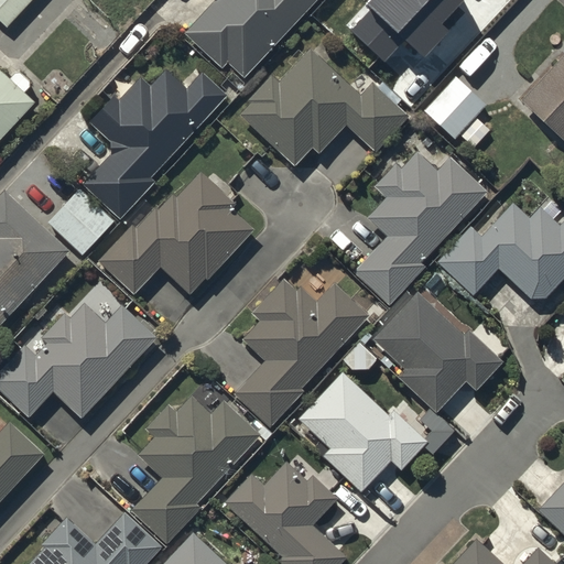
[(31,0),(0,0),(0,21),(6,28),(31,0)]
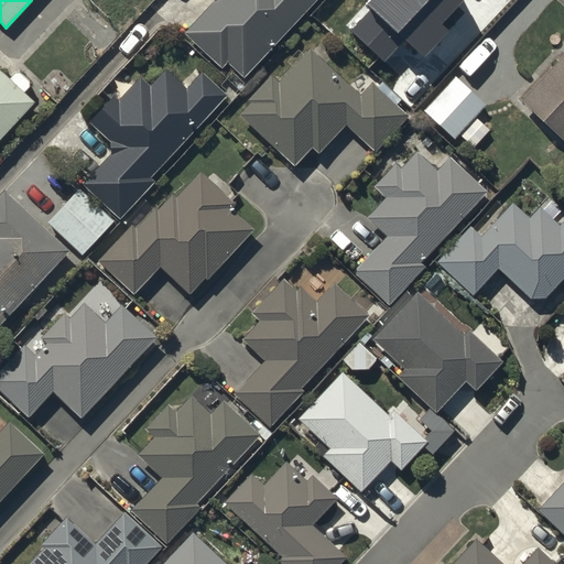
[(320,0),(215,0),(216,3),(185,35),(223,71),(228,65),(245,80),(320,0)]
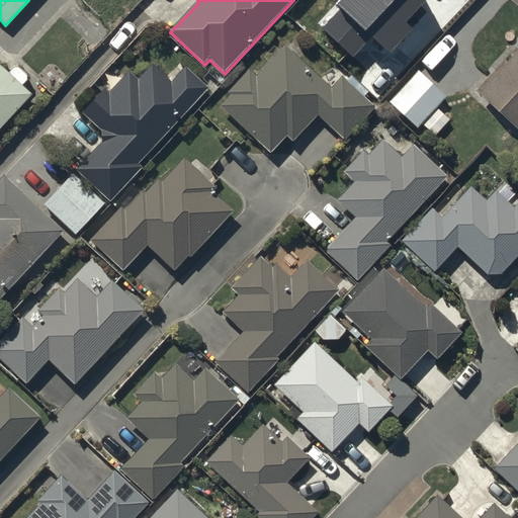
[(332,89),(285,47),(258,77),(250,70),(228,94),(231,97),(221,108),(270,153),(287,135),(294,141),(318,116),(344,141),(374,108),(342,78),(332,89)]
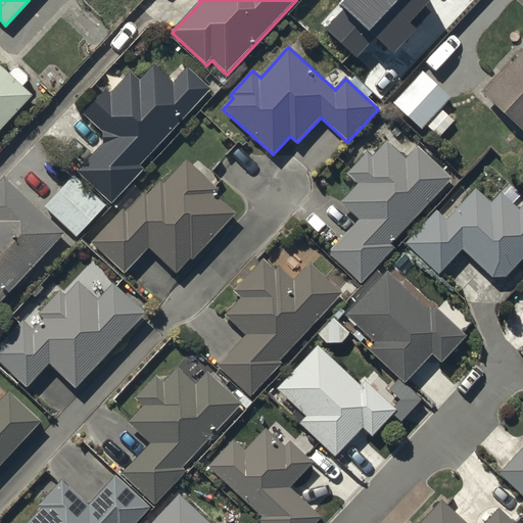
[(522,53),(484,96),(522,131),(522,53)]
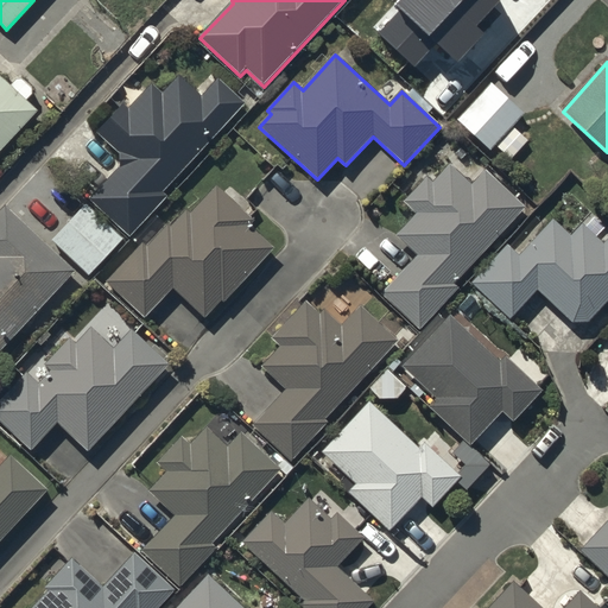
[(246,105),(219,81),(203,99),(179,77),(164,95),(152,86),(130,109),(125,105),(97,135),(120,156),(119,169),(92,200),(131,234),(246,105)]
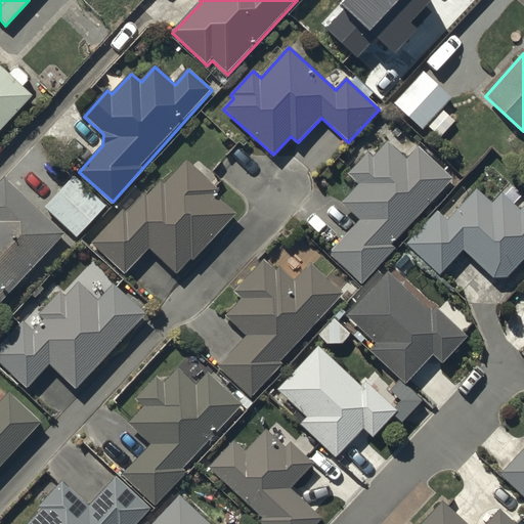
[(0,130),(32,97),(0,68),(0,130)]
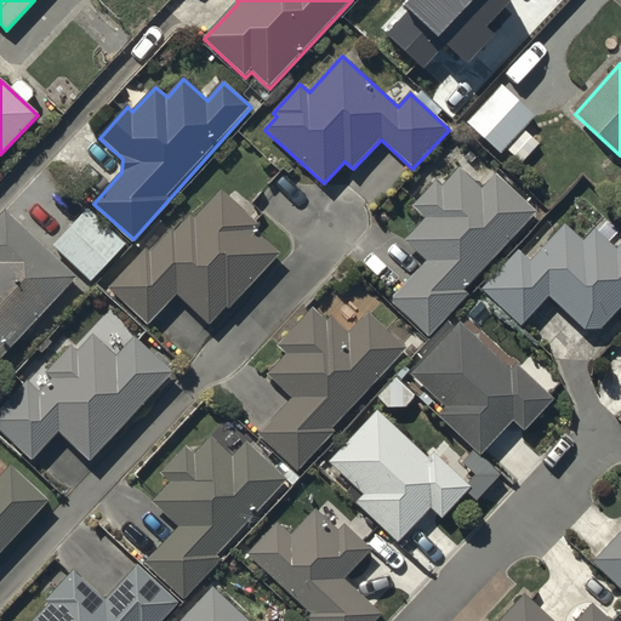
[(535,119),(502,87),(468,124),(501,155),(535,119)]
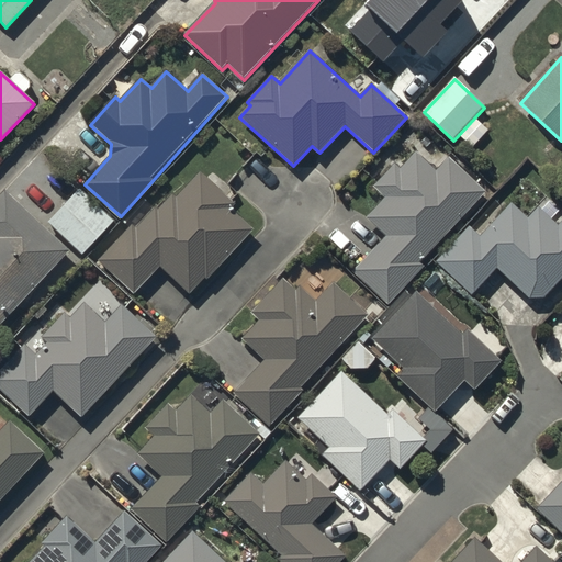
[(489,131),(475,120),(461,136),(473,147),(489,131)]
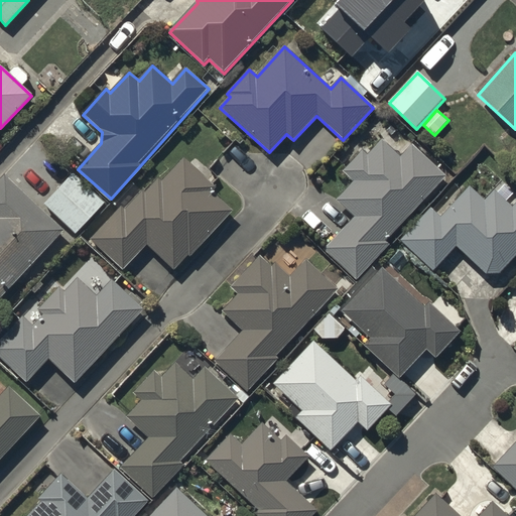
[(444,177),(412,146),(401,158),(383,141),(369,156),(363,150),(342,173),(352,182),(336,201),(355,220),(326,251),(356,280),(388,246),(384,242),(444,177)]
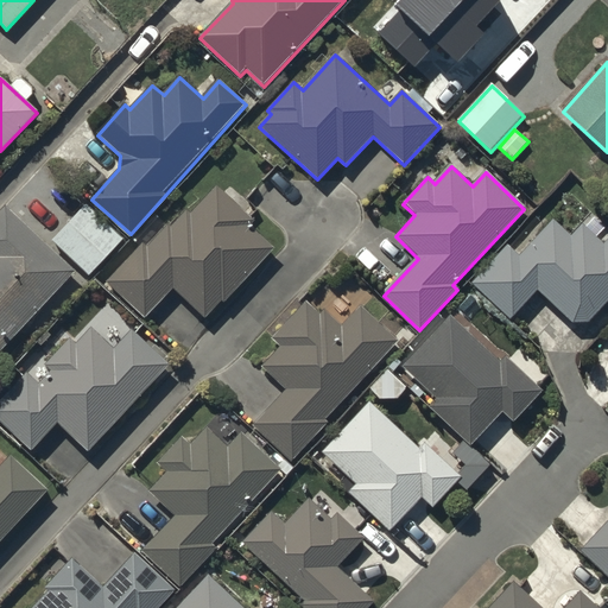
[(254,222),(217,188),(191,216),(187,211),(172,227),(169,225),(149,247),(144,244),(107,283),(145,318),(172,289),(204,318),(222,299),(225,303),(273,251),(249,227),(254,222)]
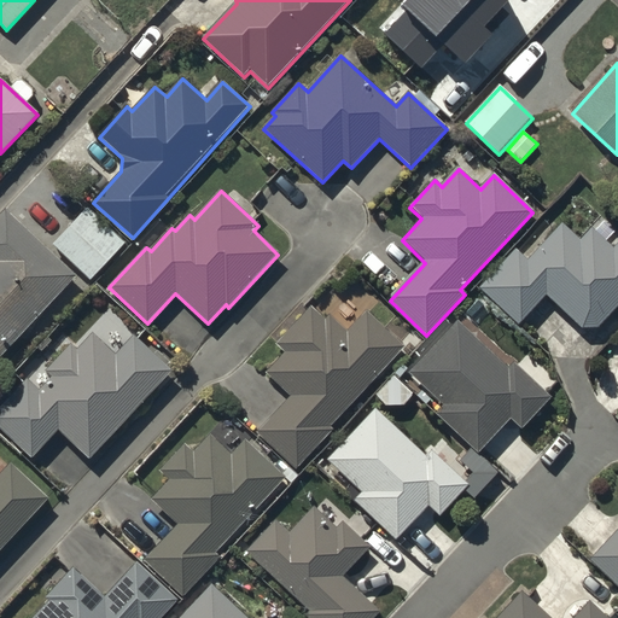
[(0,356),(76,278),(6,210),(0,216),(0,356)]
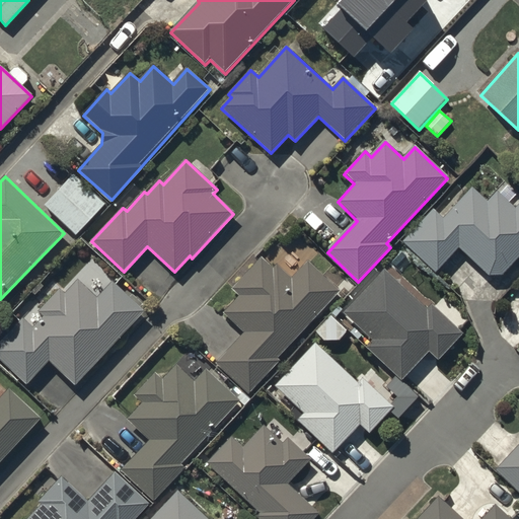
[(104,205),(74,176),(45,207),(76,235),(104,205)]
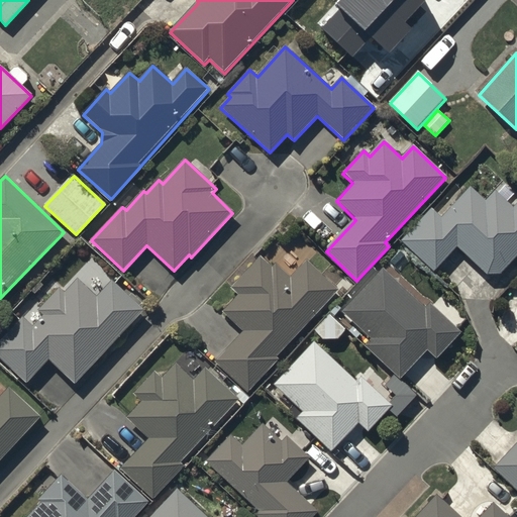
[(516,256),(516,209),(515,211),(496,194),(487,204),(471,189),(442,219),(431,208),(400,242),(435,275),(458,249),(487,275),(500,276),(516,256)]
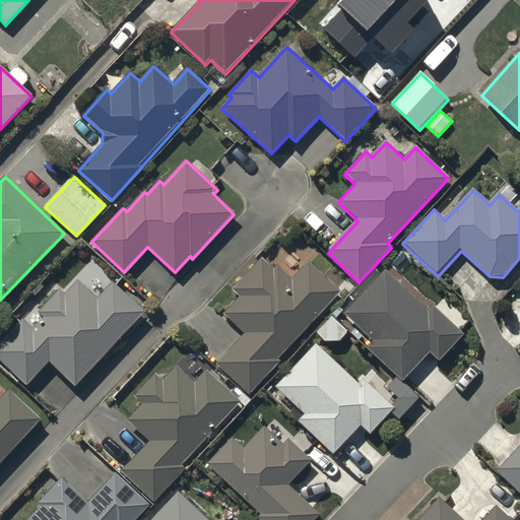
[(343,293),(310,261),(294,279),(278,265),(275,269),(264,259),(234,290),(242,299),(226,315),(250,336),(221,366),(250,392),(343,293)]
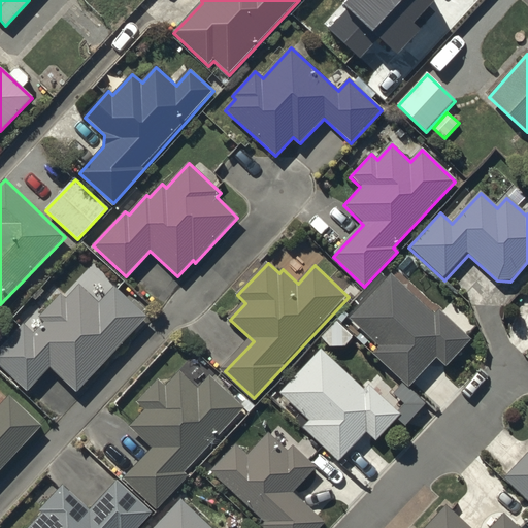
[(469,341),(391,272),(349,320),(380,348),(374,354),(410,386),(436,358),(447,367),(469,341)]
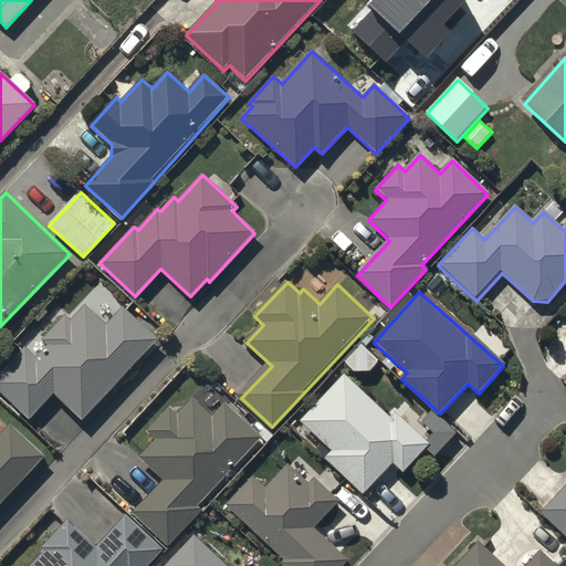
[(155,341),(124,311),(108,327),(85,306),(72,321),(65,314),(41,341),(48,347),(37,359),(25,349),(0,375),(0,391),(29,418),(52,392),(81,419),(155,341)]
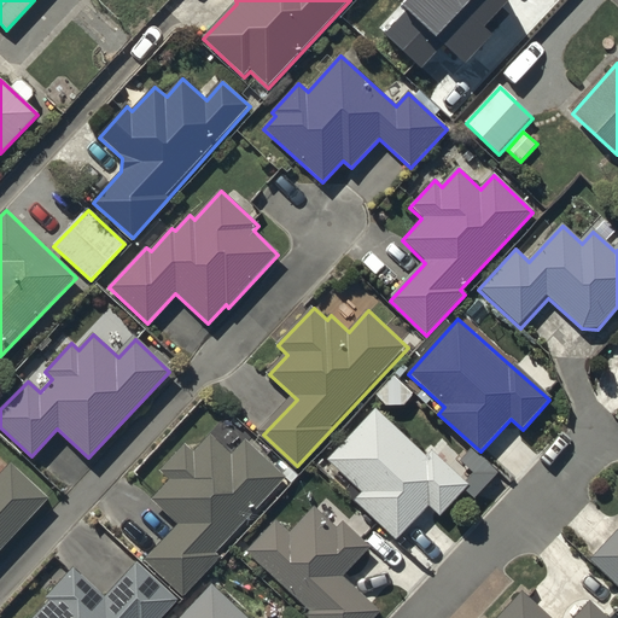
[(408,371),(404,367),(397,375),(401,379),(408,371)]
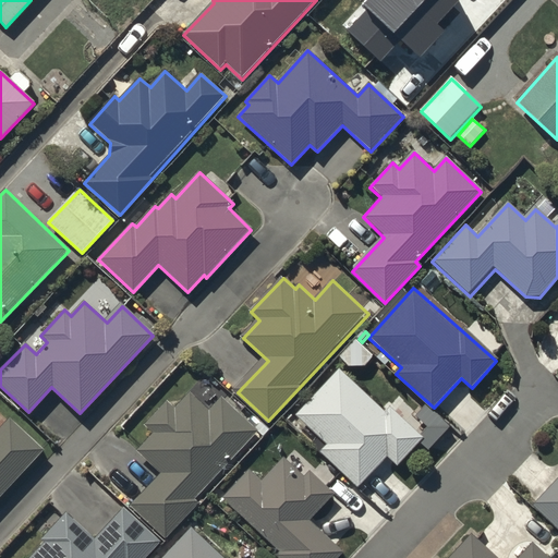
[(375,358),(358,341),(340,360),(349,368),(365,368),(375,358)]
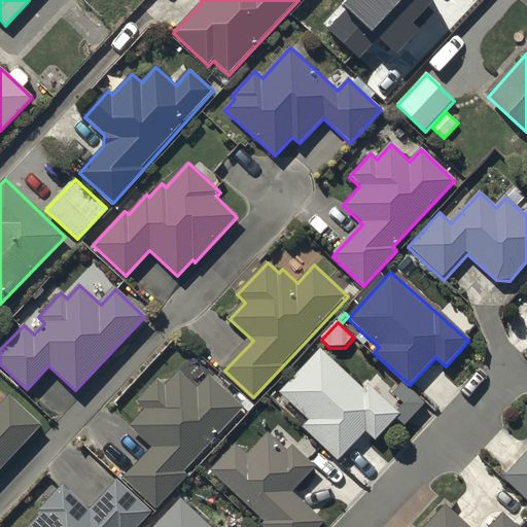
[(369,343),(360,336),(357,339),(365,346),(369,343)]
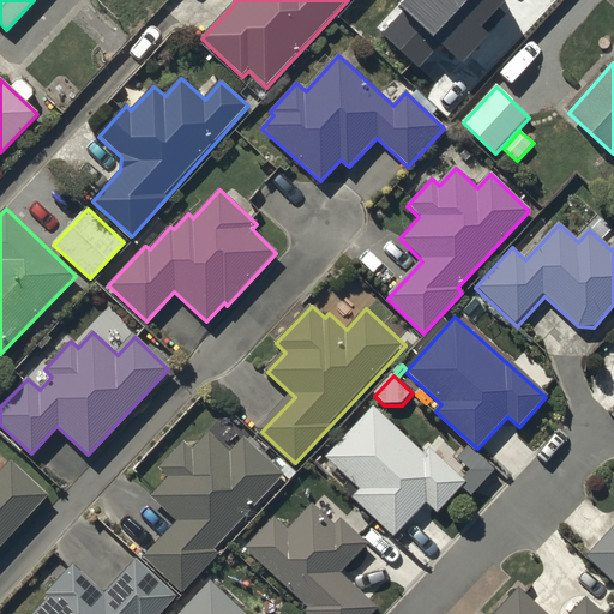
[(425,456),(374,408),(326,458),(362,492),(356,498),(397,535),(427,504),(439,516),(468,486),(429,450),(425,456)]
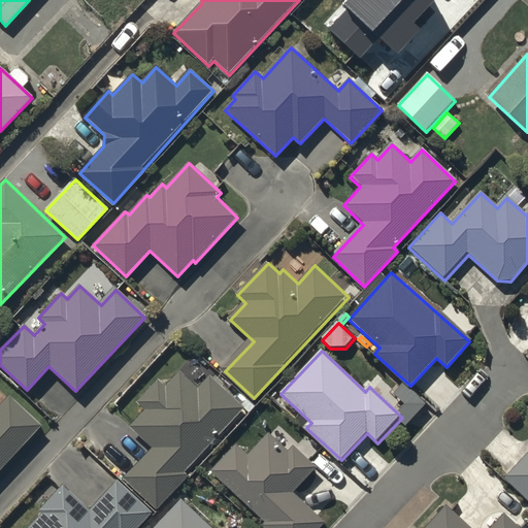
[(243,409),(210,378),(199,390),(179,371),(166,386),(158,380),(135,403),(145,411),(129,429),(152,451),(125,480),(156,508),(186,476),(183,473),(243,409)]
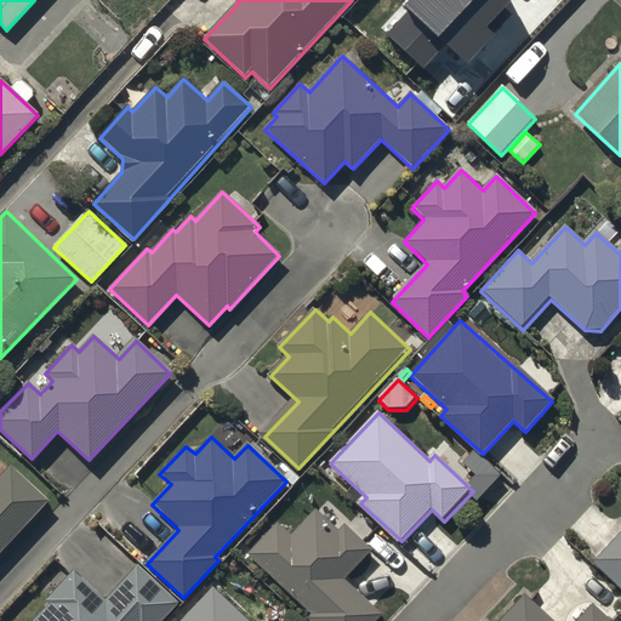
[(0,557),(51,503),(11,466),(0,477),(0,557)]
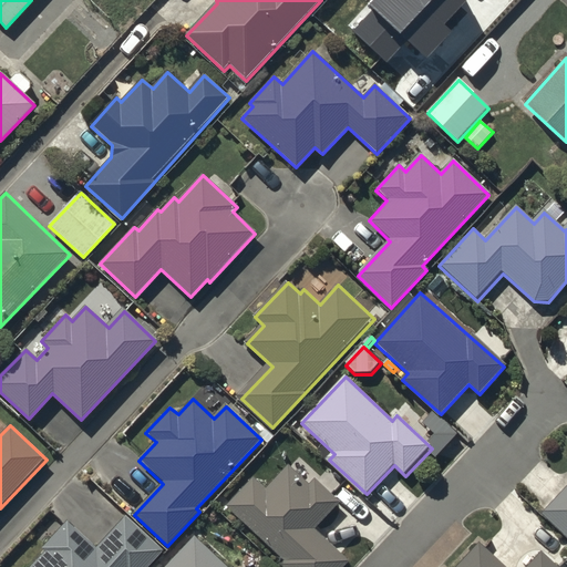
[(274,437),(266,430),(260,436),(267,443),(274,437)]
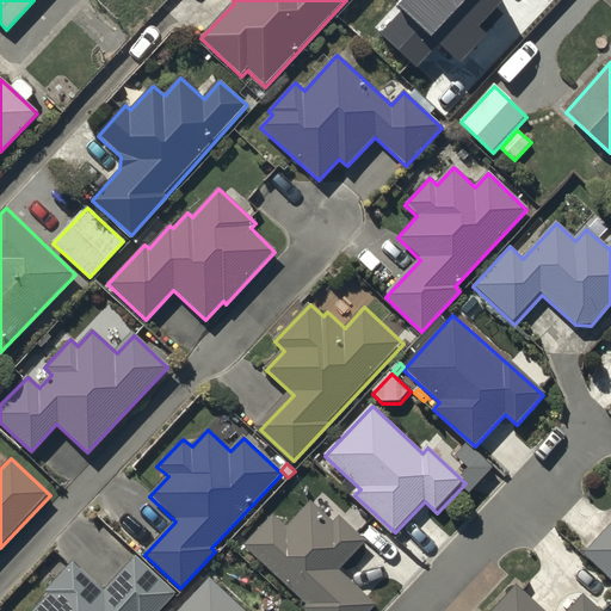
[(333,528),(312,507),(288,532),(272,518),(245,547),(308,605),(304,610),(306,610),(368,610),(372,608),(335,572),(363,543),(339,522),(333,528)]
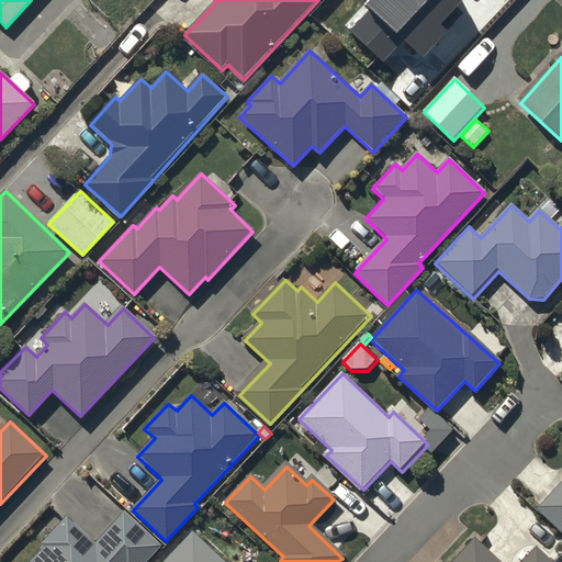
[(561,485),(538,512),(561,534),(561,485)]
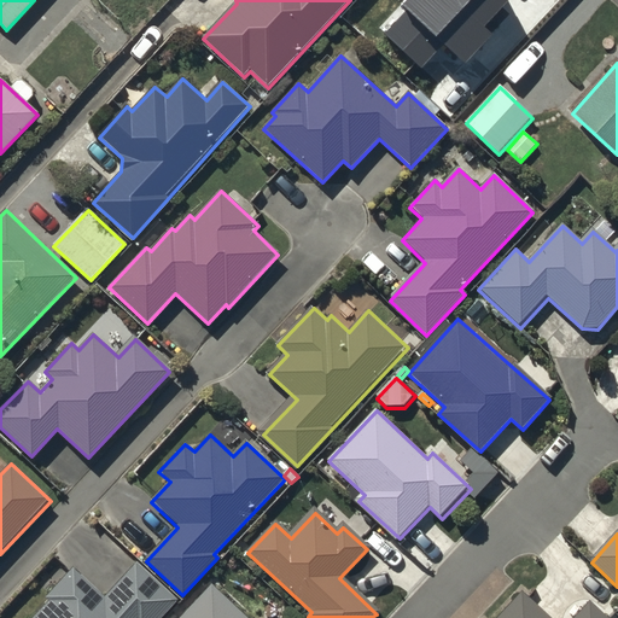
[(161,617),(176,602),(138,566),(108,598),(75,566),(44,599),(48,604),(35,617),(161,617)]
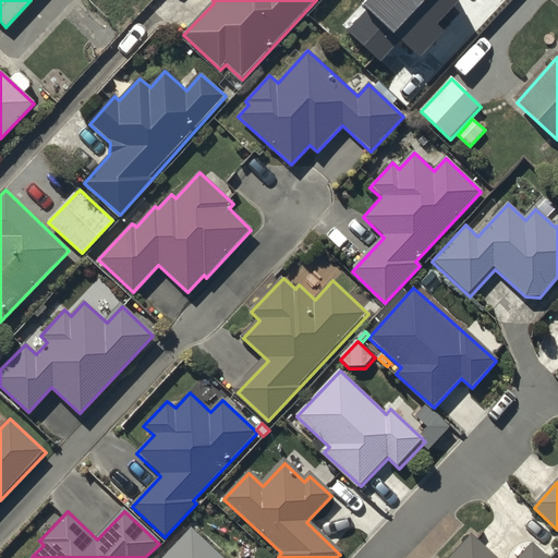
[(222,557),(192,529),(164,557),(222,557)]
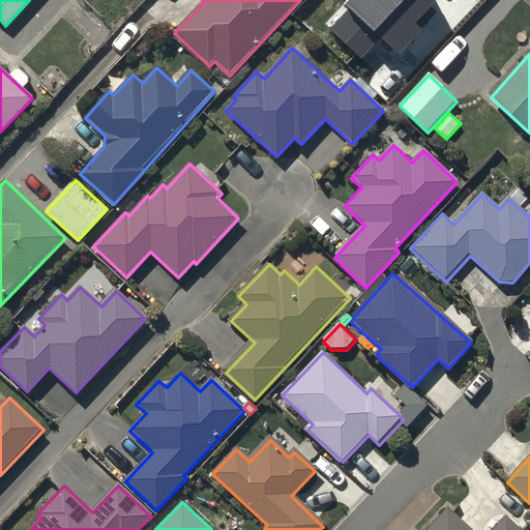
[(520,529),(506,518),(494,529),(472,529),(448,507),(427,529),(520,529)]
